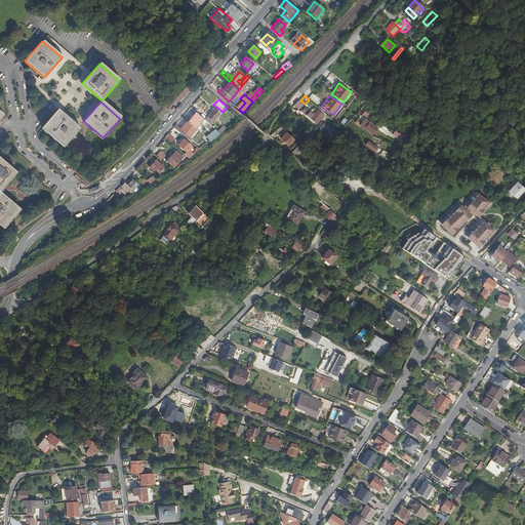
[(71,134),(78,127),(58,110),(42,128),(62,146),(71,134)]
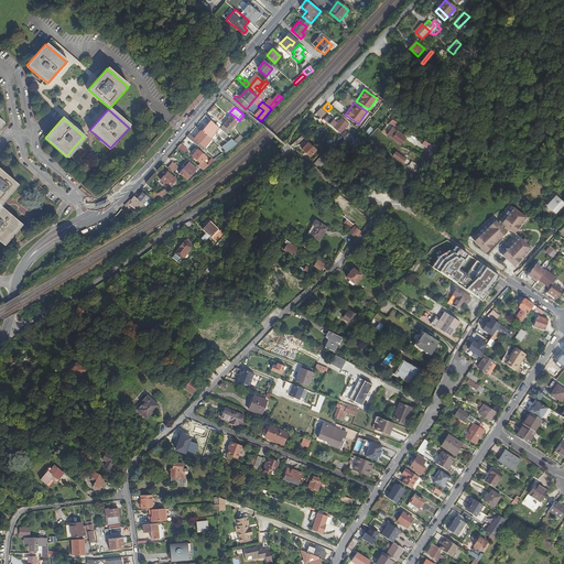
[(237,122),(230,118),(220,129),(226,134),(237,122)]
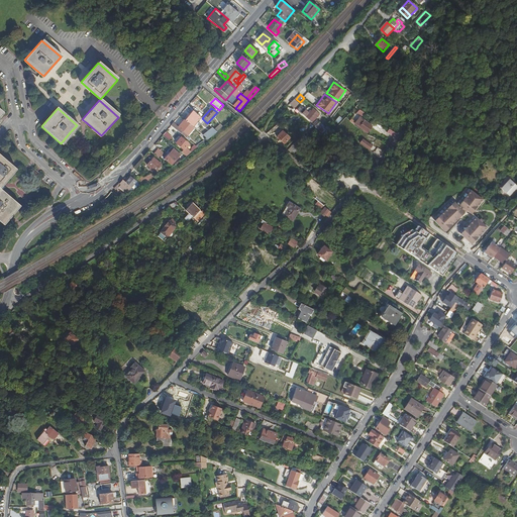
[(305,110),(302,114),(313,123),(320,115),(314,109),(310,114),(305,110)]
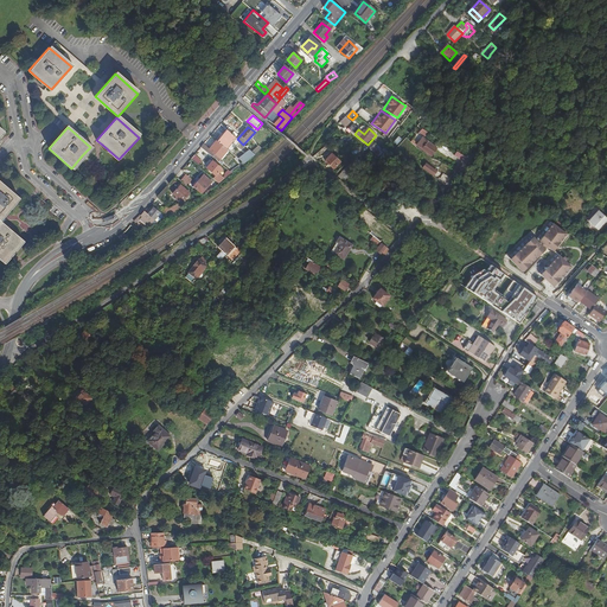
[(227,131),(217,142),(227,149),(236,138),(227,131)]
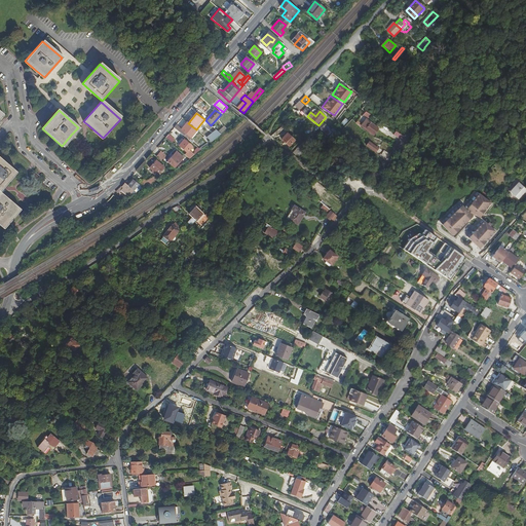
[(367,120),(363,126),(374,136),(378,128),(367,120)]
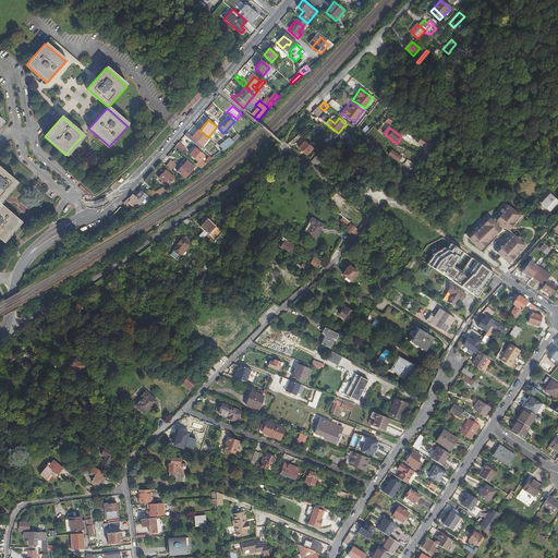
[(209,138),(208,137),(199,131),(198,130),(193,137),(187,133),(184,136),(193,143),(195,141),(202,146),(209,138)]
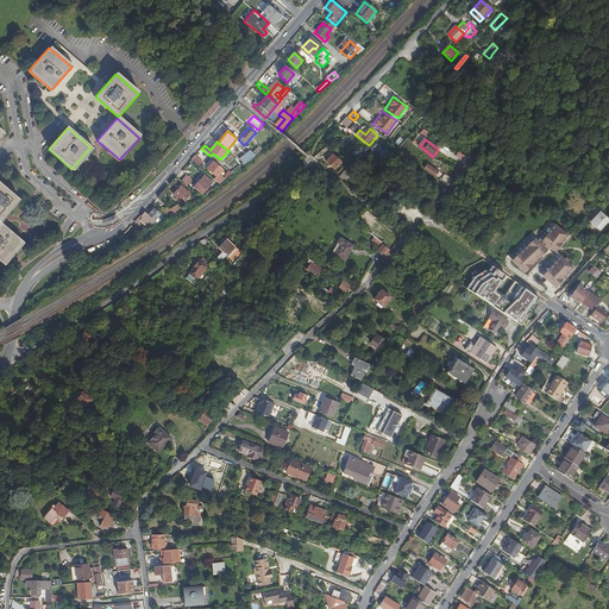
[(376,145),(374,149),(381,156),(383,152),(376,145)]
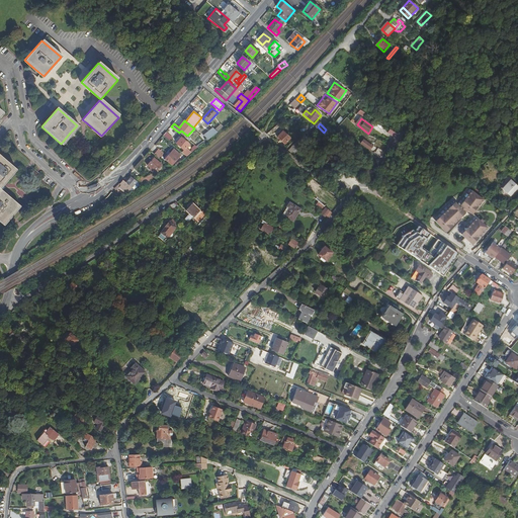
[(206,139),(208,140),(218,133),(213,128),(203,137),(206,139)]
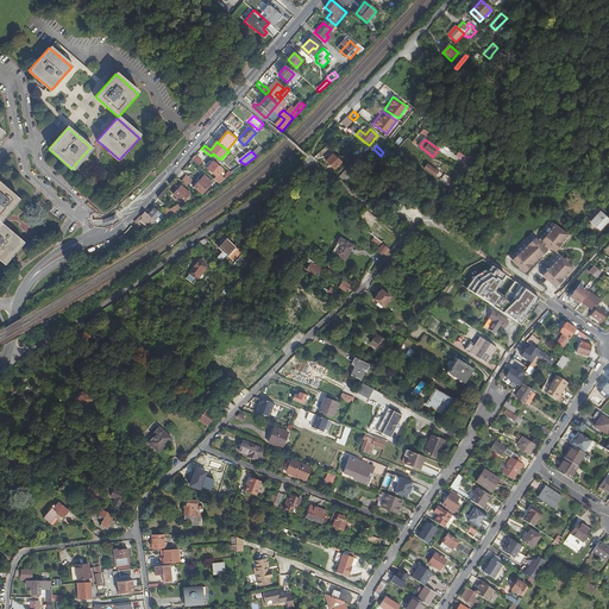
[(332,155),(326,162),(334,170),(341,163),(332,155)]
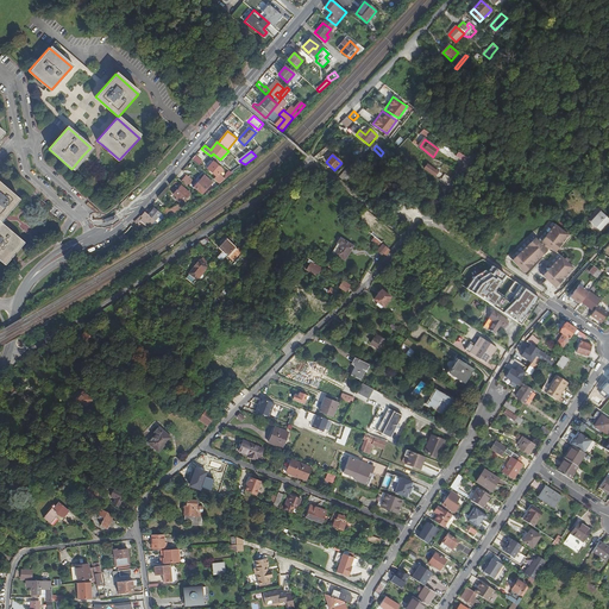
[(192,161),(199,165),(201,162),(195,156),(192,161)]
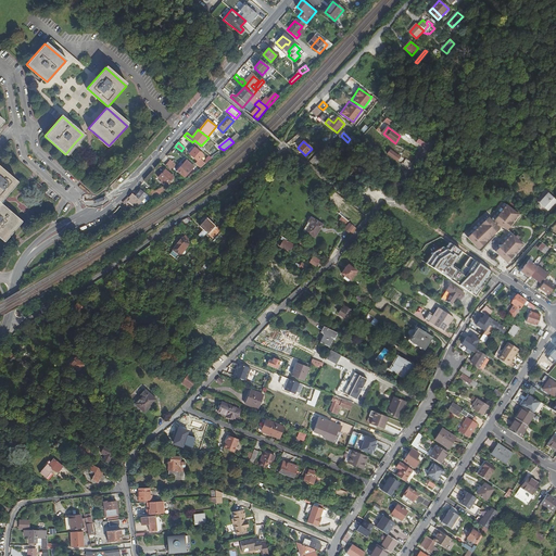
[(200,167),(205,164),(200,160),(203,155),(194,148),(189,154),(198,162),(197,164),(200,167)]
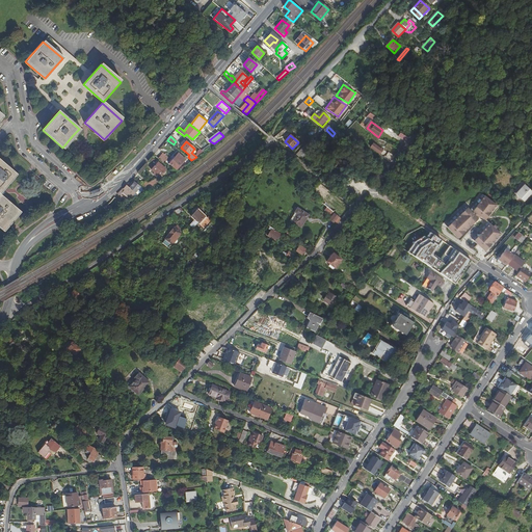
[(214,143),(212,142),(202,151),(203,152),(205,151),(214,143)]
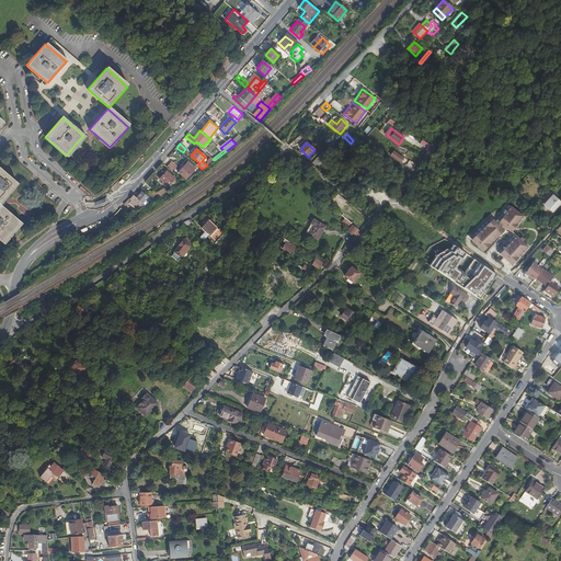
[(391,156),(401,162),(403,159),(395,151),(391,156)]
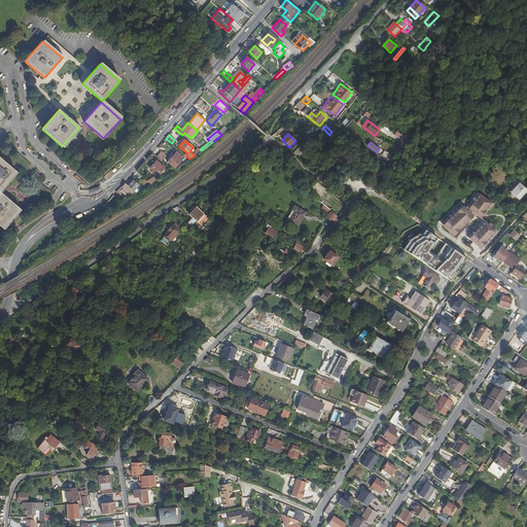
[(387,143),(387,144),(386,146),(384,145),(382,148),(391,154),(395,149),(387,143)]
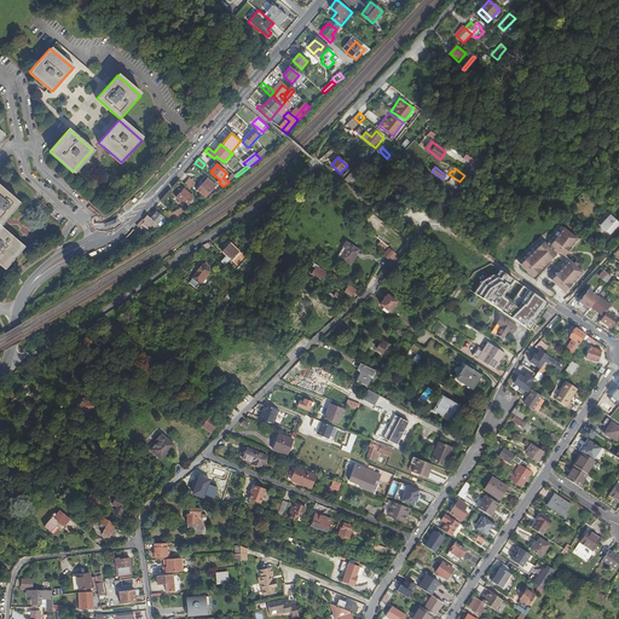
[(353,186),(362,178),(354,172),(346,180),(353,186)]
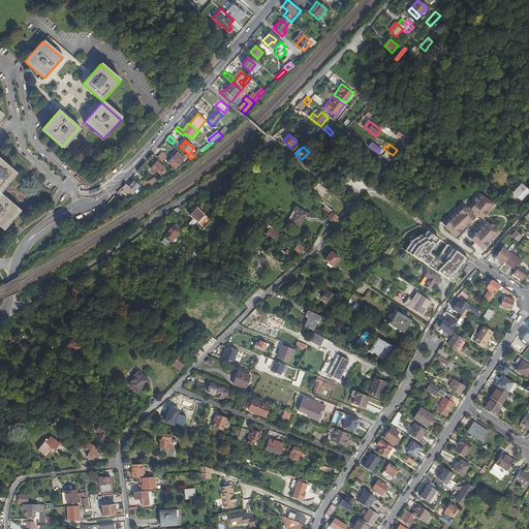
[(161,152),(157,157),(164,163),(166,160),(165,159),(167,157),(161,152)]
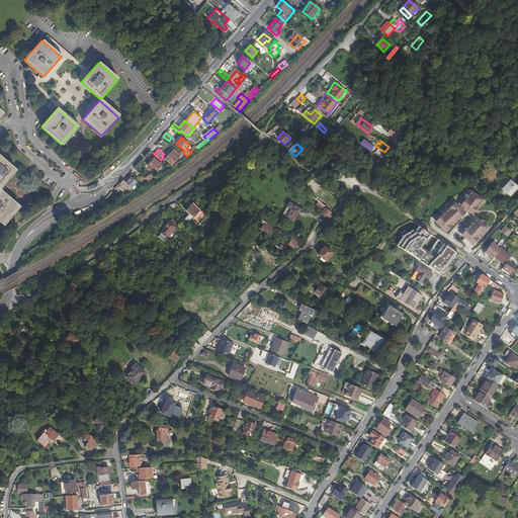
[(173,150),(165,160),(172,165),(180,156),(173,150)]
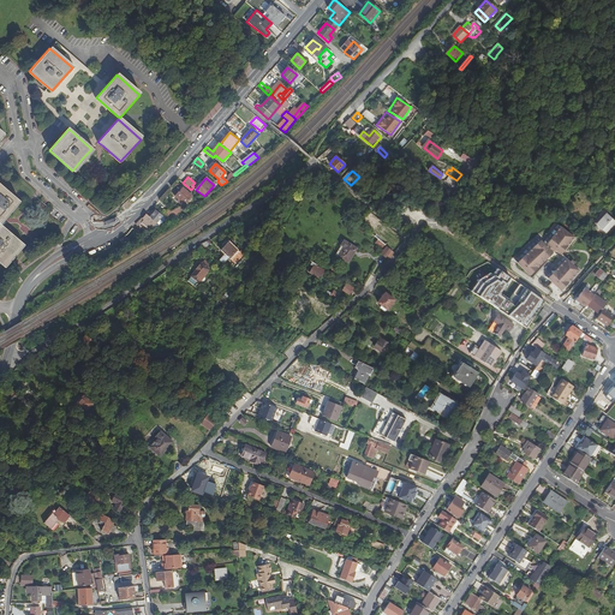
[(0,185),(0,220),(3,219),(18,201),(0,185)]
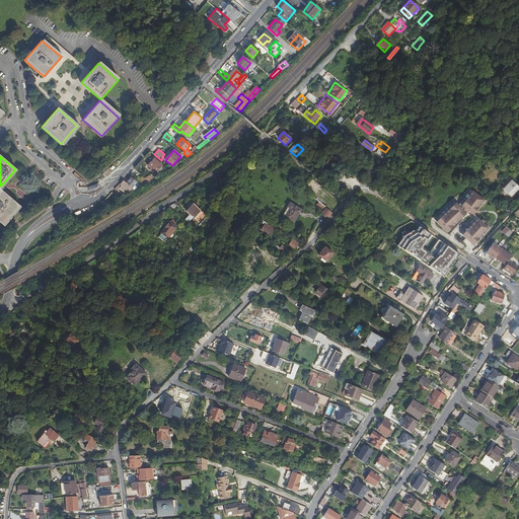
[(154,159),(148,166),(151,169),(150,170),(154,174),(162,165),(154,159)]
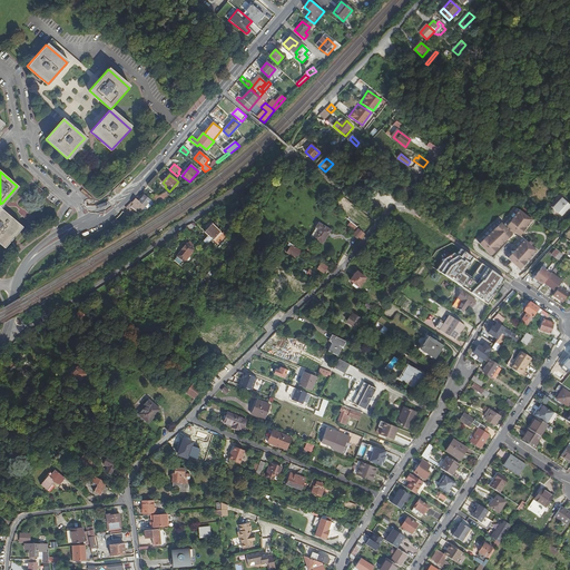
[(355,184),(352,189),(356,193),(366,200),(370,194),(361,187),(355,184)]
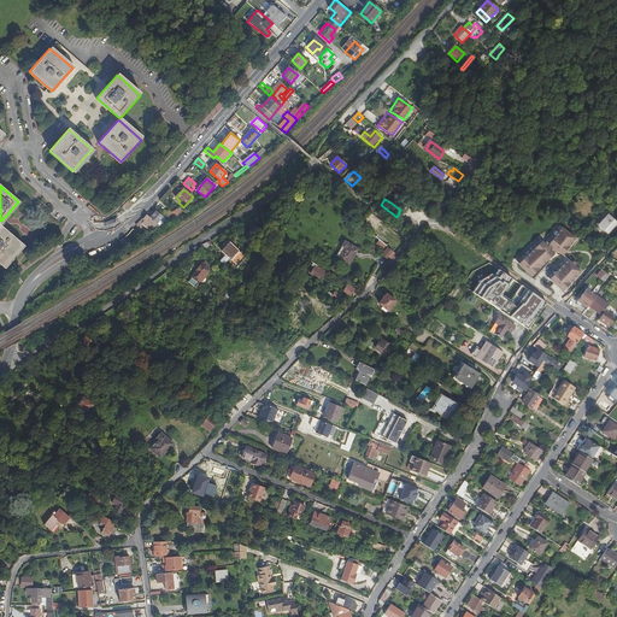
[(41,213),(46,209),(41,203),(36,207),(41,213)]
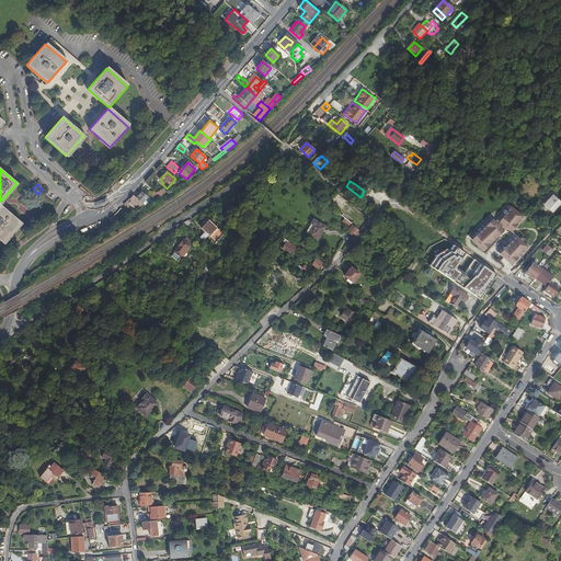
[(134,196),(130,201),(132,202),(128,204),(136,210),(140,207),(142,205),(142,204),(148,198),(142,194),(138,199),(134,196)]
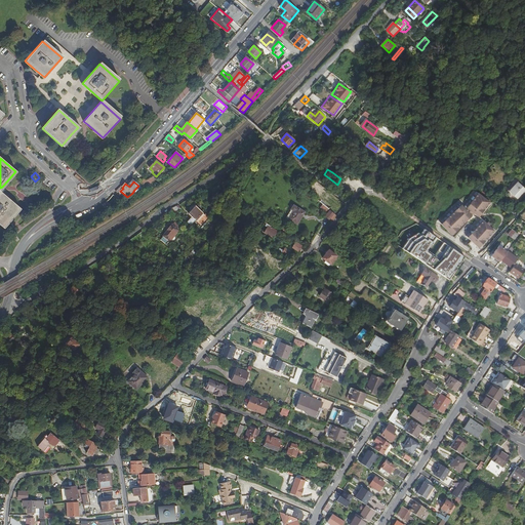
[(524,189),(518,183),(511,192),(518,198),(524,190),(524,189)]
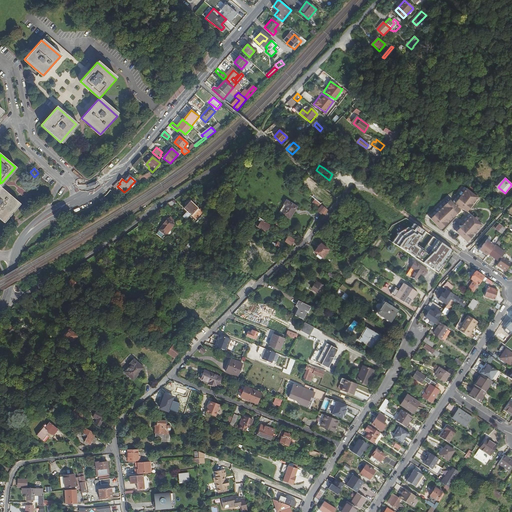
[(0,188),(0,223),(9,213),(18,204),(0,188)]
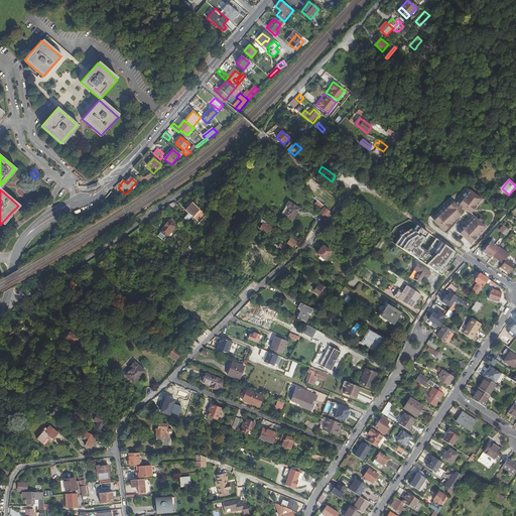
[(459,206),(471,214),(482,199),(470,190),(459,206)]
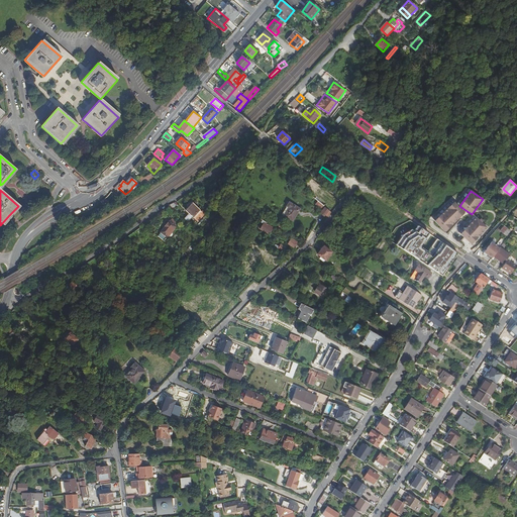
[(321,192),(315,199),(318,202),(324,207),(330,199),(321,192)]
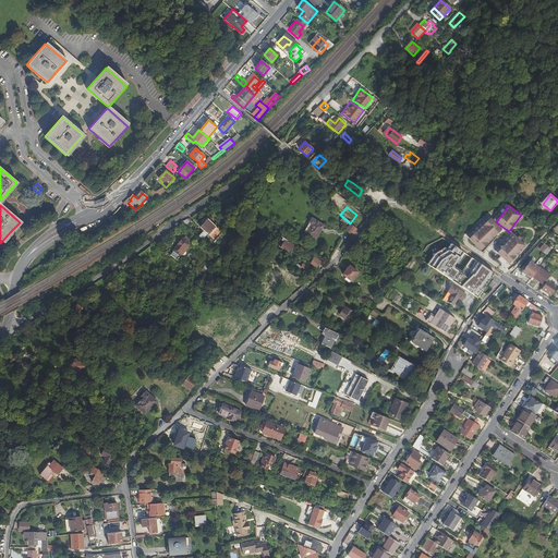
[(234,221),(226,214),(221,218),(231,226),(234,221)]
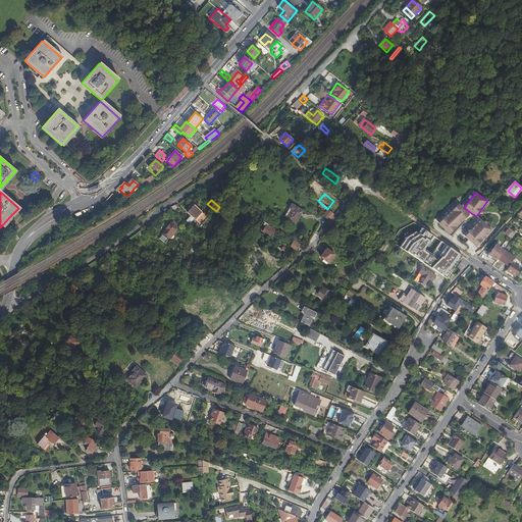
[(292,210),(286,218),(296,223),(303,211),(292,204),(289,209),(292,210)]
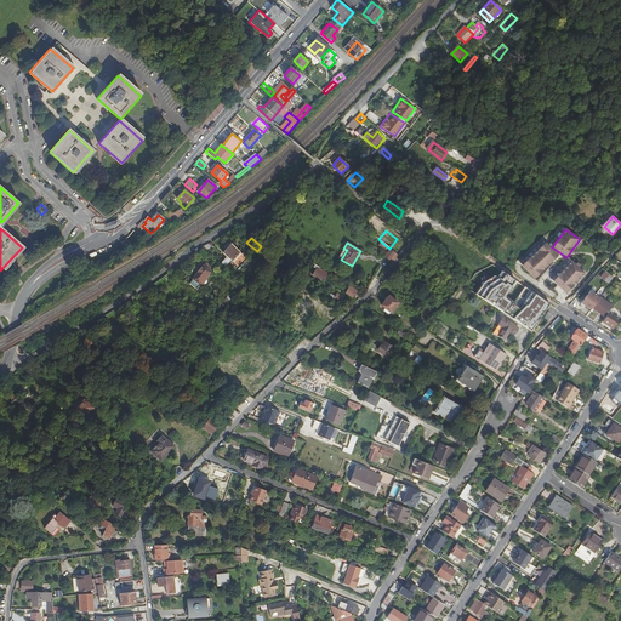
[(389,249),(382,243),(379,245),(387,252),(385,256),(389,261),(391,260),(393,262),(398,255),(389,249)]
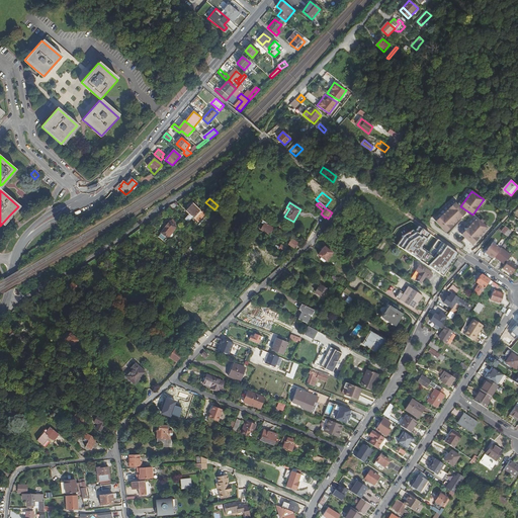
[(465,213),(455,202),(435,222),(446,233),(465,213)]
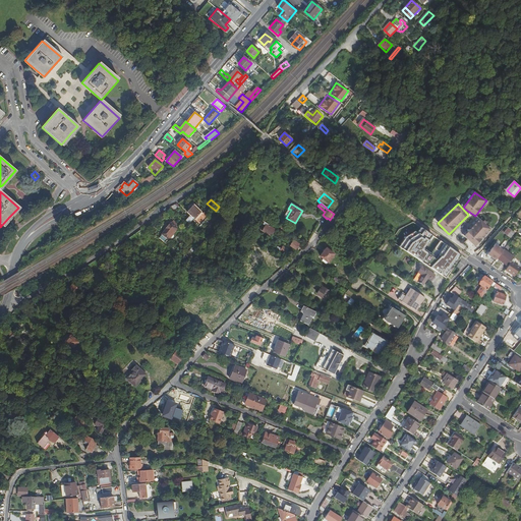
[(206,217),(193,206),(187,213),(190,215),(188,218),(190,221),(193,218),(199,223),(206,217)]
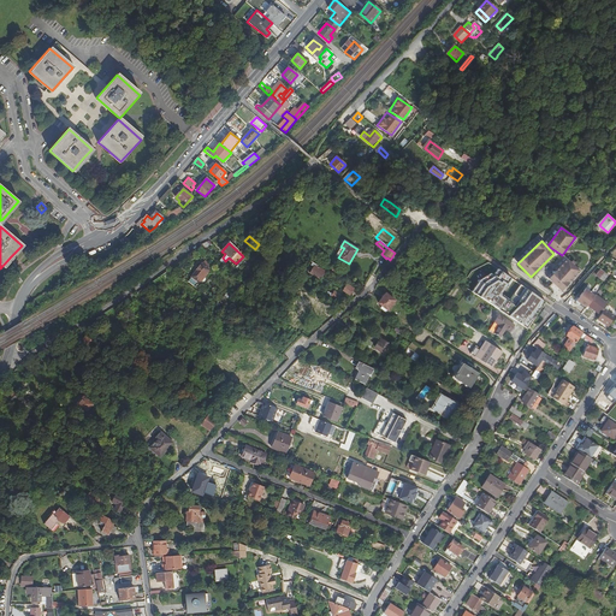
[(205,244),(200,249),(207,255),(211,250),(205,244)]
